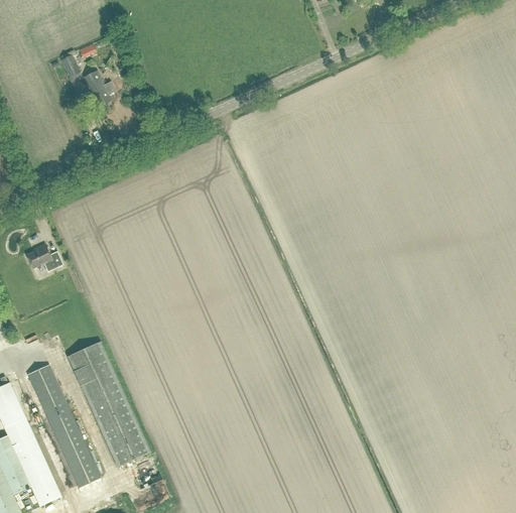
[(87,40),(77,45),(82,54),(91,49),(87,40)]
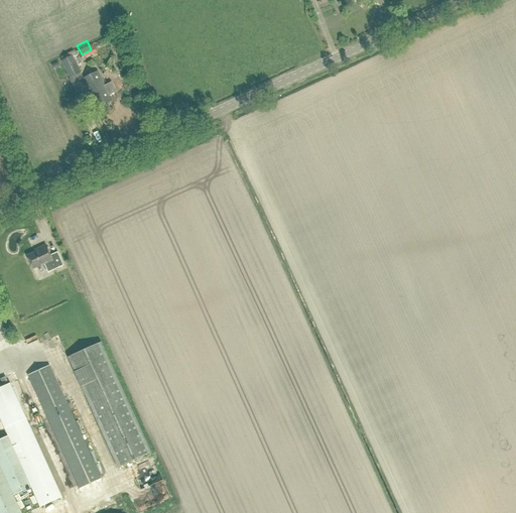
[(69,76),(80,71),(72,53),(60,58),(69,76)]
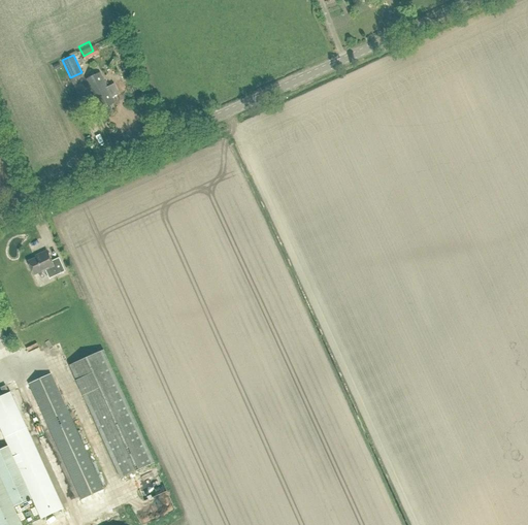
[(99,107),(114,100),(99,70),(85,78),(99,107)]
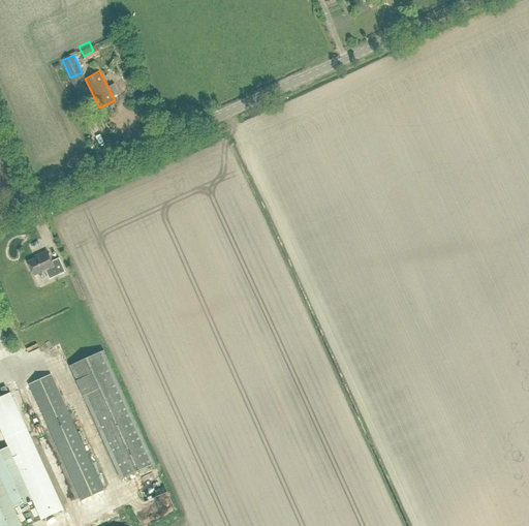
[(133,88),(138,86),(137,85),(142,83),(139,78),(131,82),(133,88)]
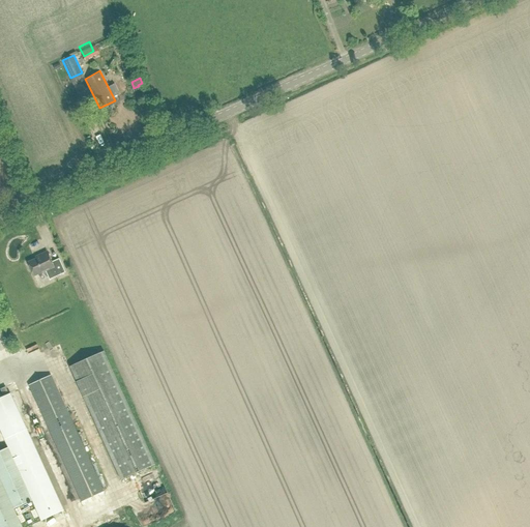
[(40,256),(27,262),(33,275),(45,270),(49,280),(64,272),(58,259),(51,262),(47,252),(39,255),(40,256)]
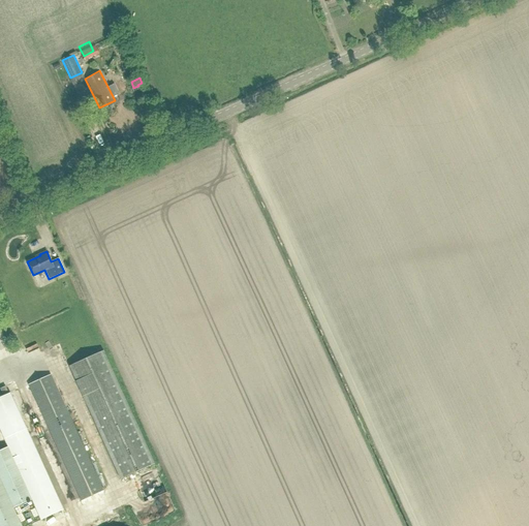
[(67,298),(55,304),(57,308),(69,303),(67,298)]
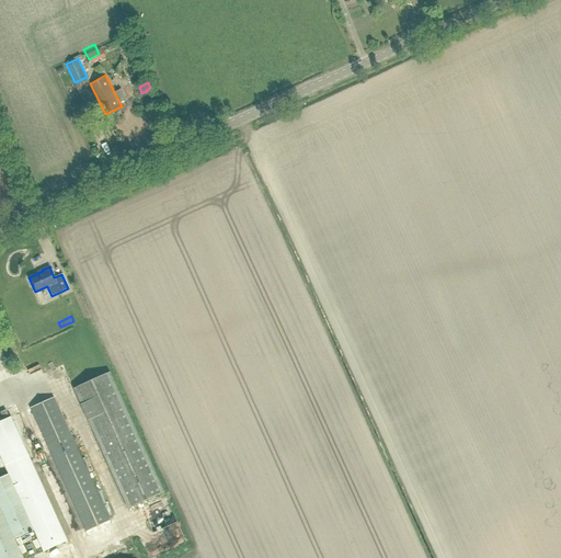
[(109,372),(72,388),(126,508),(162,492),(109,372)]
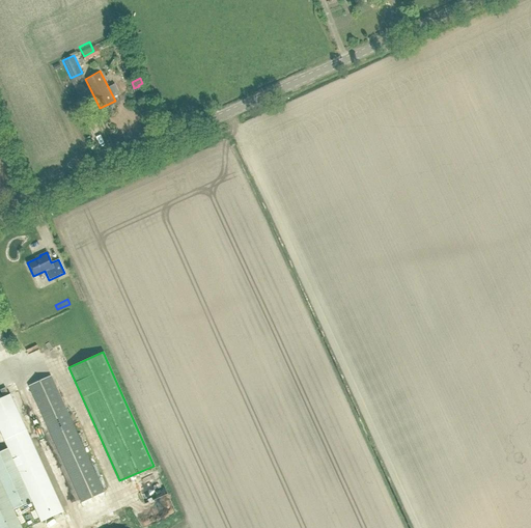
[(81,502),(102,492),(50,376),(29,385),(81,502)]
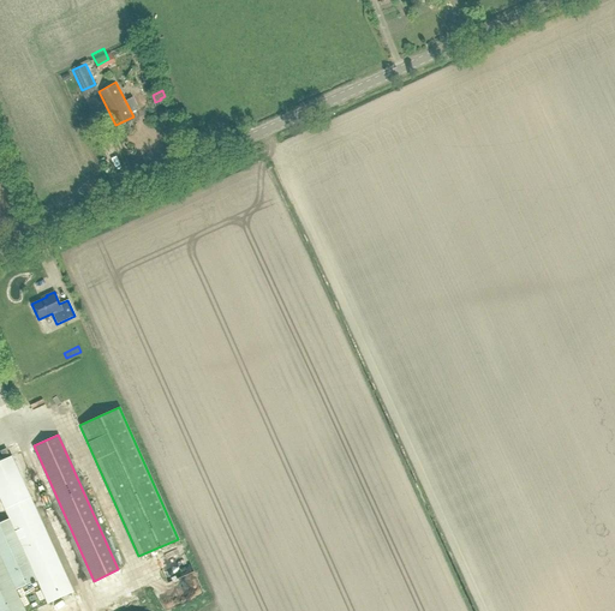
[(0,460),(0,495),(9,516),(0,520),(0,610),(23,610),(27,610),(16,587),(36,577),(47,601),(71,591),(12,455),(0,460)]
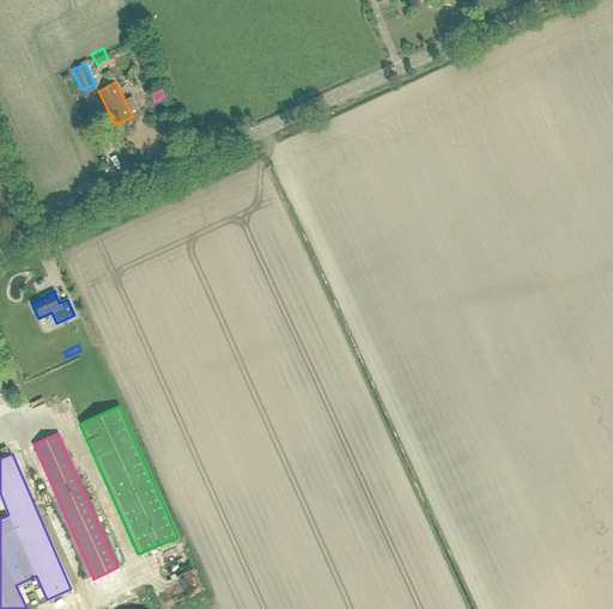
[(114,553),(120,550),(116,542),(110,544),(114,553)]
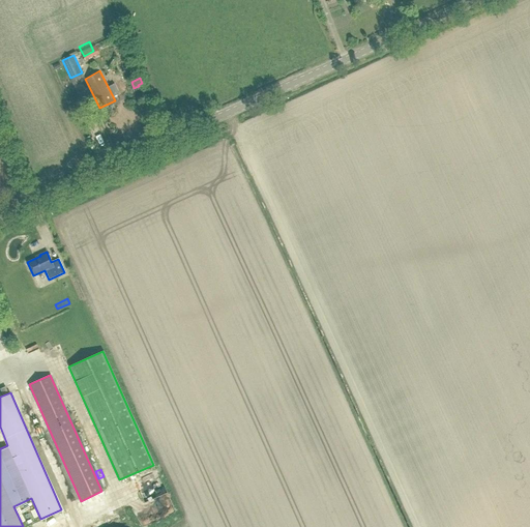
[(155,471),(148,474),(154,487),(160,484),(155,471)]
